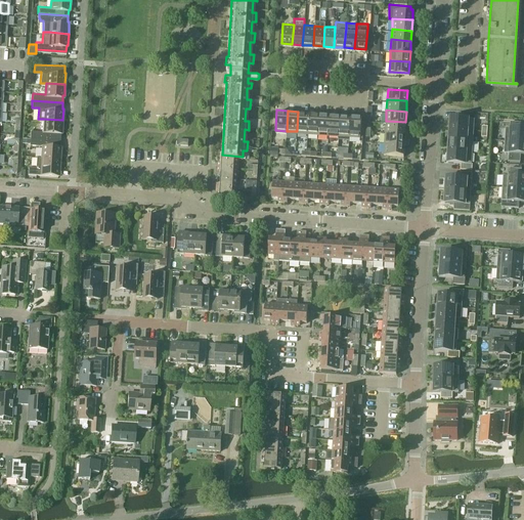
[(298,112),(297,131),(307,132),(308,112),(298,112)]
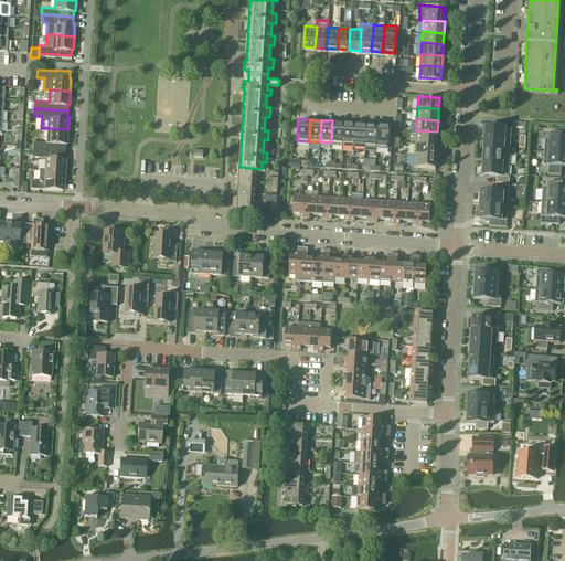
[(332,120),(331,143),(342,144),(344,122),(332,120)]
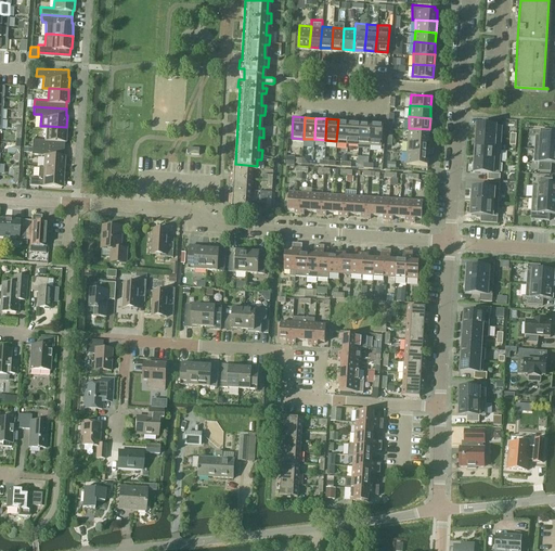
[(338,119),(336,141),(347,141),(349,120),(338,119)]
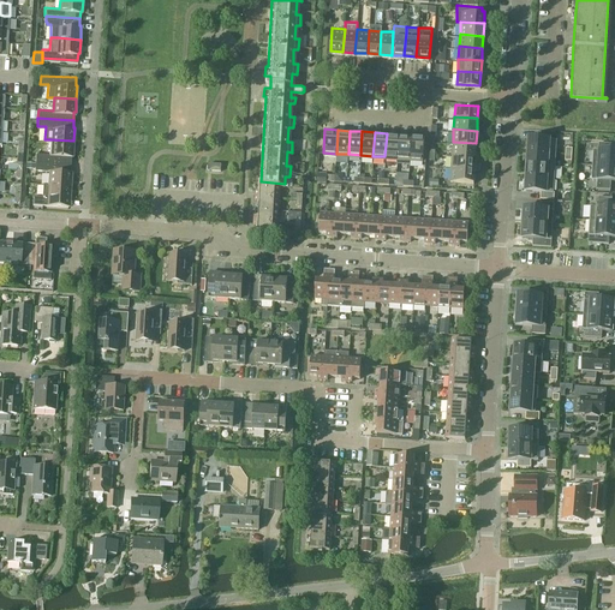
[(387,133),(384,156),(398,157),(399,133),(387,133)]
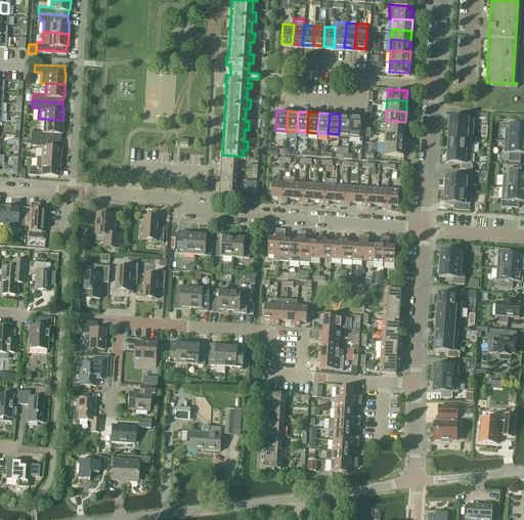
[(340,114),(339,134),(349,135),(350,115),(340,114)]
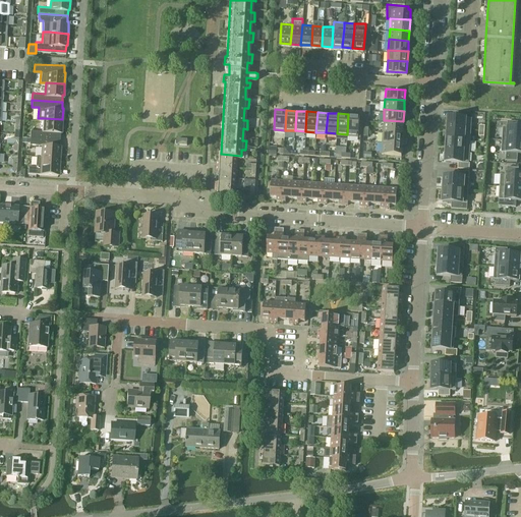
[(348,114),(347,134),(358,134),(359,115),(348,114)]
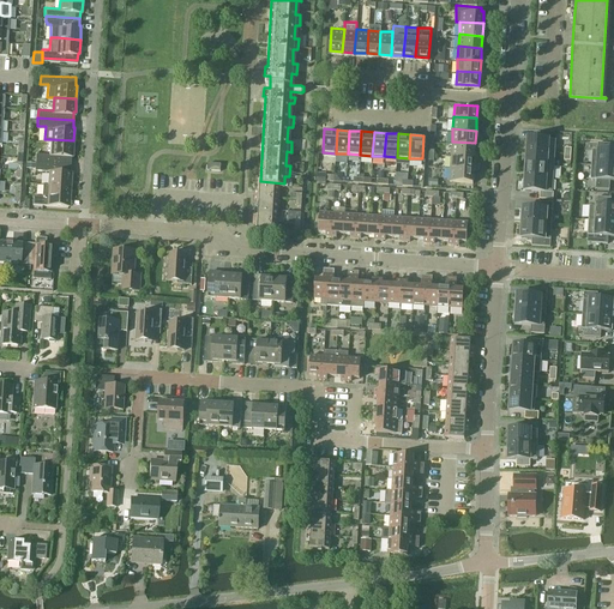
[(528,134),(527,148),(555,150),(555,137),(528,134)]
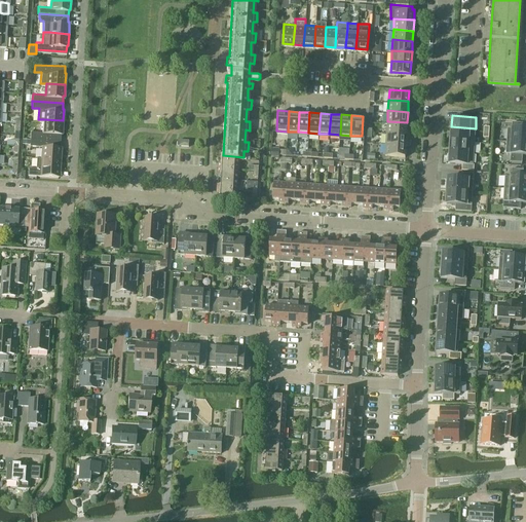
[(31,129),(30,137),(61,139),(61,132),(62,132),(63,120),(43,119),(43,131),(31,129)]
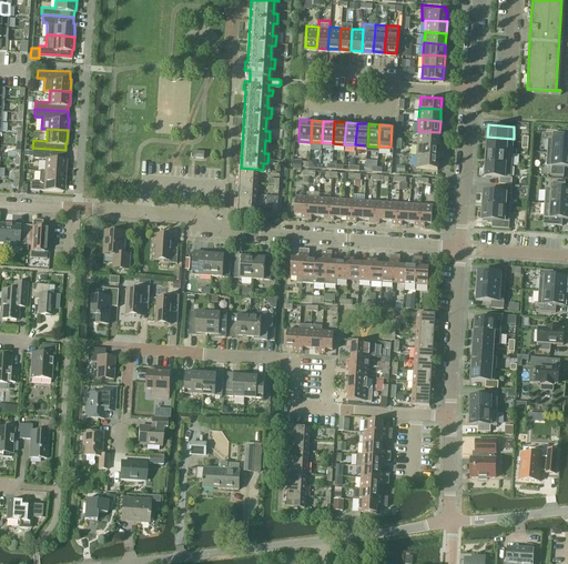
[(547,149),(567,150),(567,136),(567,130),(553,129),(553,136),(548,136),(547,149)]
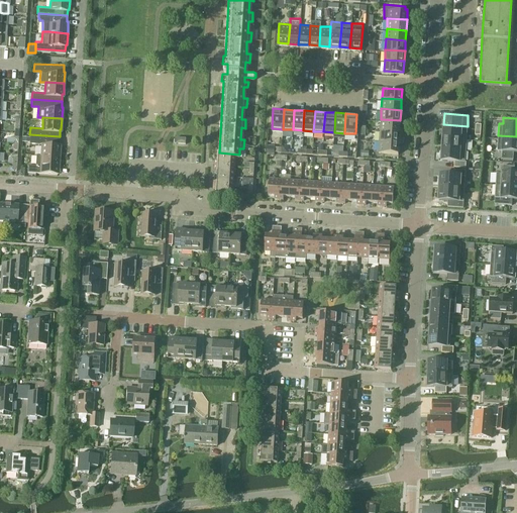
[(381,119),(380,129),(399,130),(400,120),(381,119)]
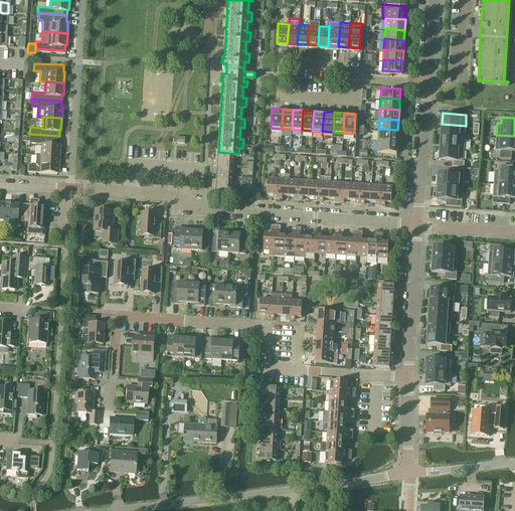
[(442,124),(441,135),(465,137),(466,126),(442,124)]
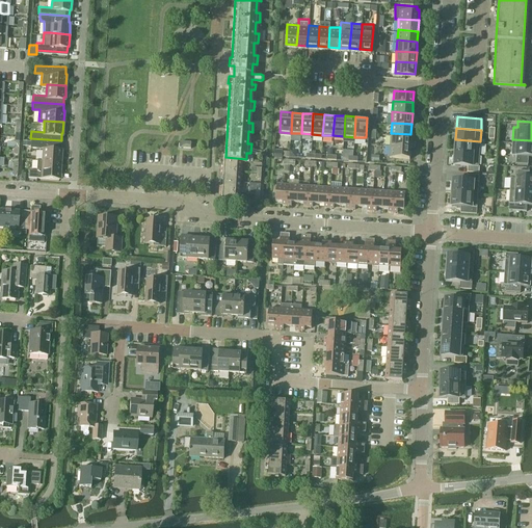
[(391,133),(390,143),(410,144),(410,134),(391,133)]
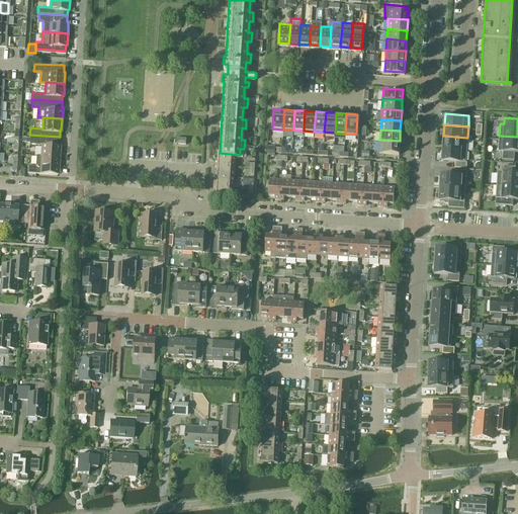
[(29,140),(29,142),(41,143),(40,153),(60,154),(61,143),(59,143),(60,137),(29,135),(29,140)]
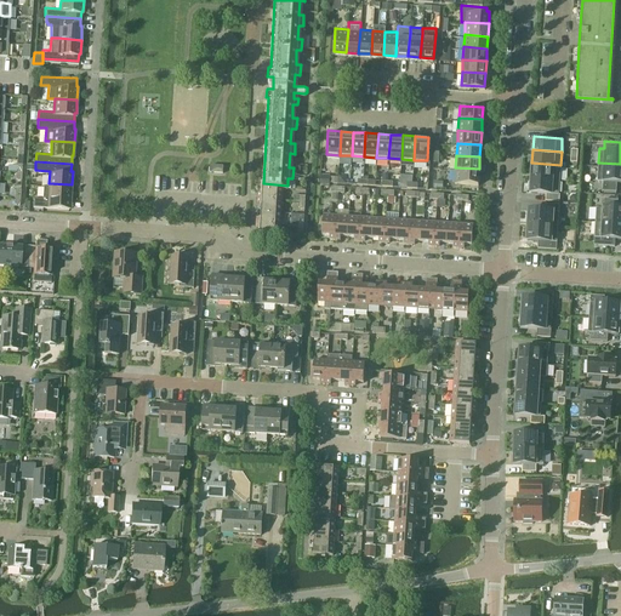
[(531,163),(530,178),(559,180),(560,165),(531,163)]
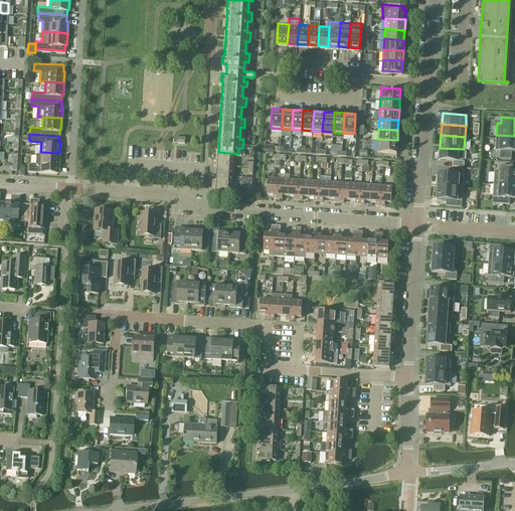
[(514,150),(514,136),(496,135),(495,148),(500,148),(499,156),(511,156),(511,150),(514,150)]
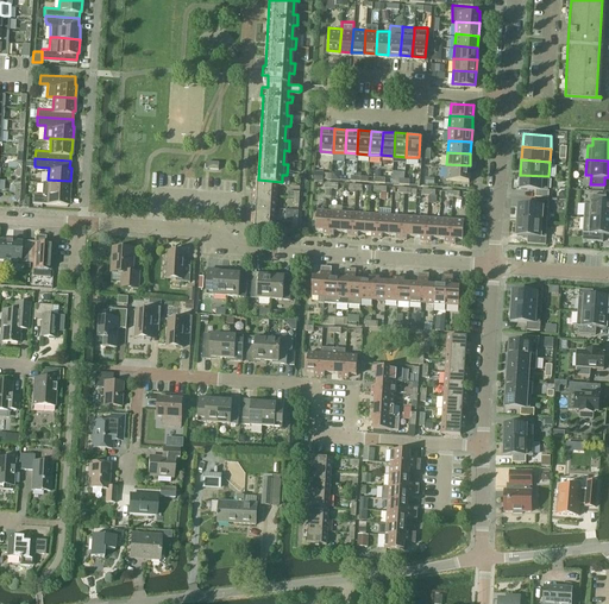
[(445,177),(469,178),(470,165),(446,164),(445,177)]
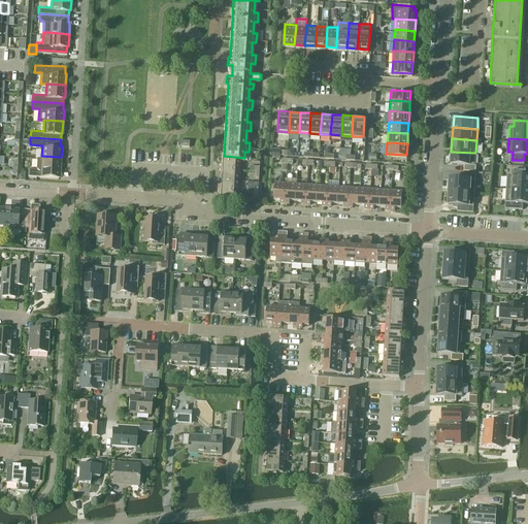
[(451,152),(451,161),(464,162),(463,168),(475,169),(475,162),(474,162),(475,153),(451,152)]
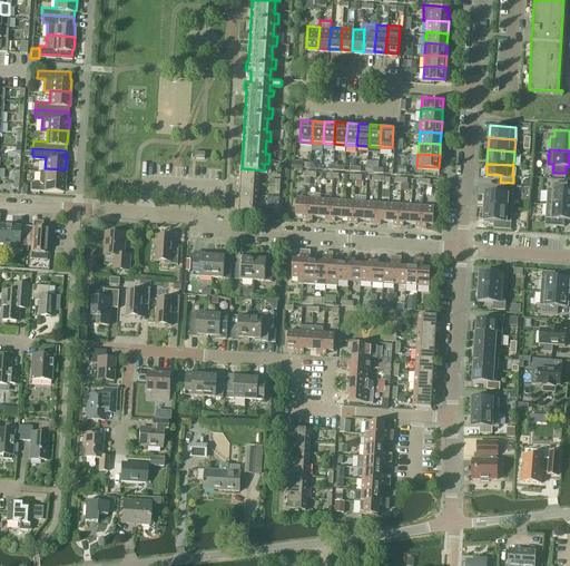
[(30,179),(30,187),(62,189),(64,182),(65,182),(66,169),(45,168),(39,168),(39,179),(30,179)]
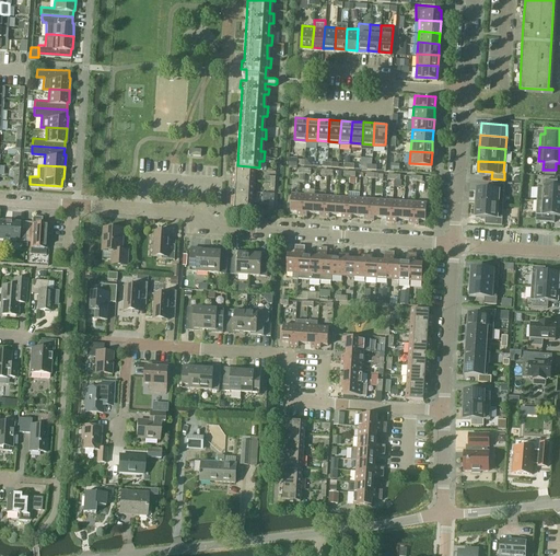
[(233,172),(232,176),(254,178),(255,168),(259,168),(237,165),(236,172),(233,172)]
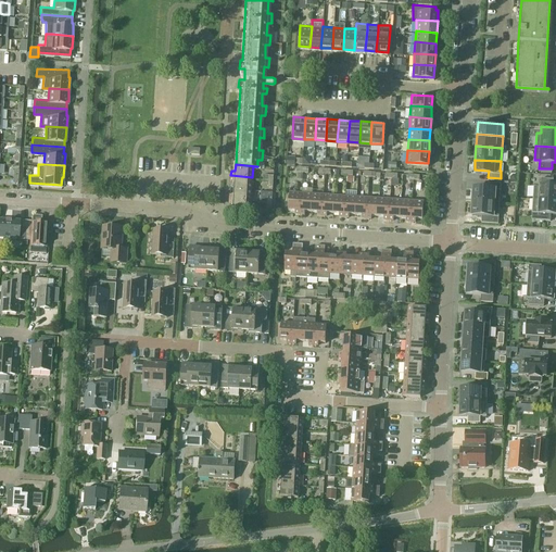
[(230,175),(230,180),(235,180),(234,187),(251,188),(252,177),(230,175)]
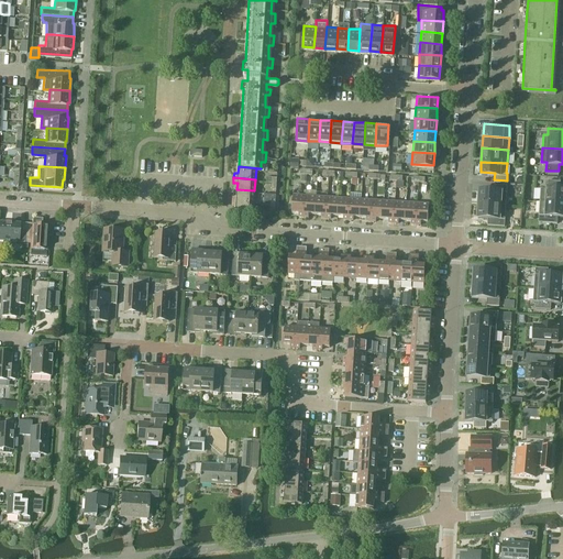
[(547,186),(540,186),(539,200),(562,201),(562,187),(560,187),(560,178),(548,177),(547,186)]
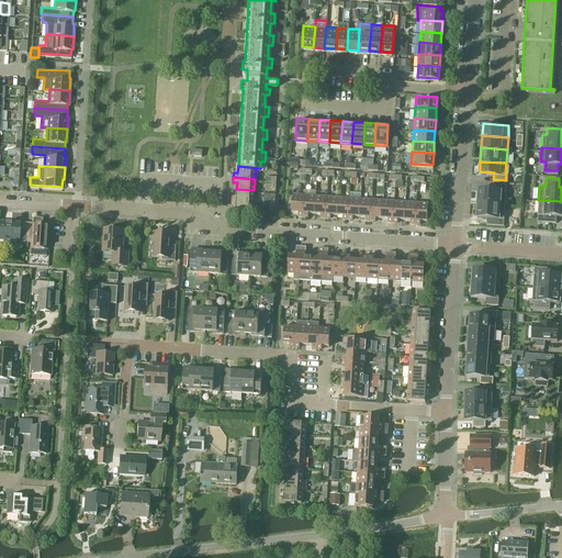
[(478,201),(505,203),(506,182),(494,181),(493,188),(479,187),(478,201)]
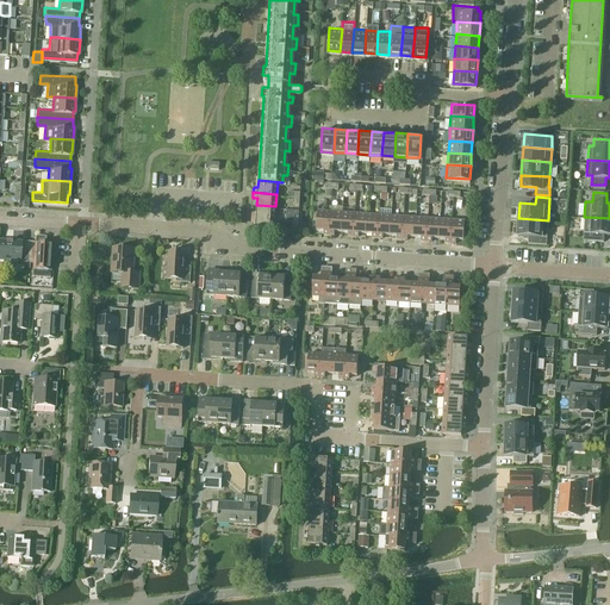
[(251,211),(251,217),(275,218),(275,206),(256,205),(256,211),(251,211)]
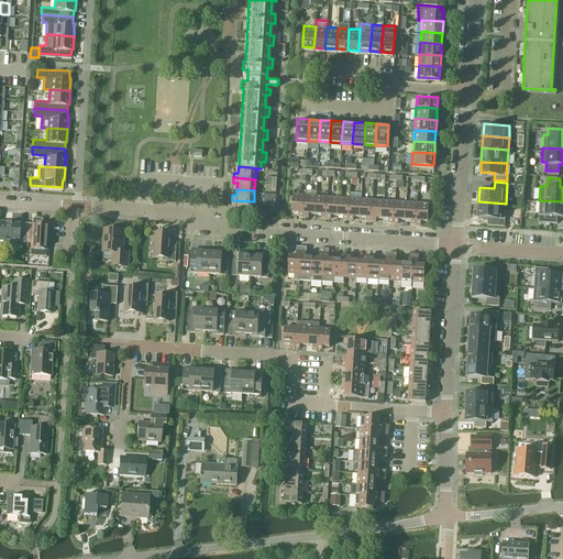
[(293,193),(291,210),(299,210),(298,215),(304,215),(305,194),(293,193)]
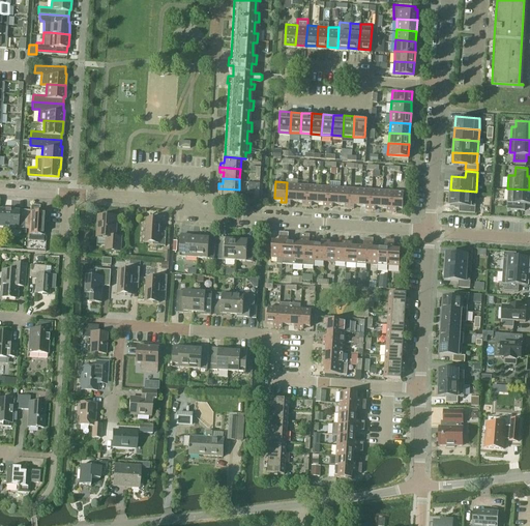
[(287,182),(286,202),(290,203),(290,199),(296,199),(297,182),(287,182)]
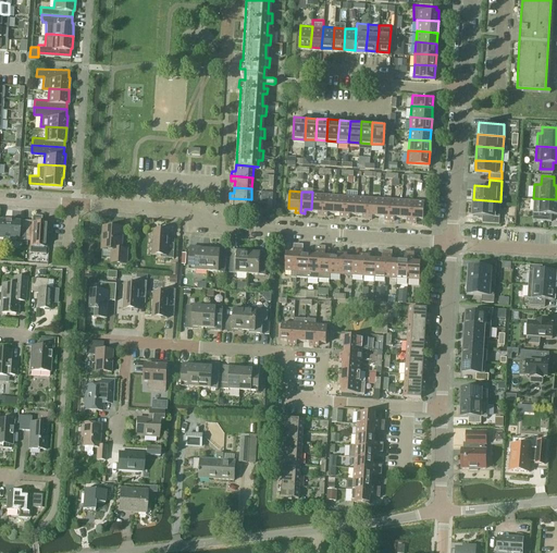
[(312,192),(311,209),(318,210),(318,213),(322,214),(323,193),(312,192)]
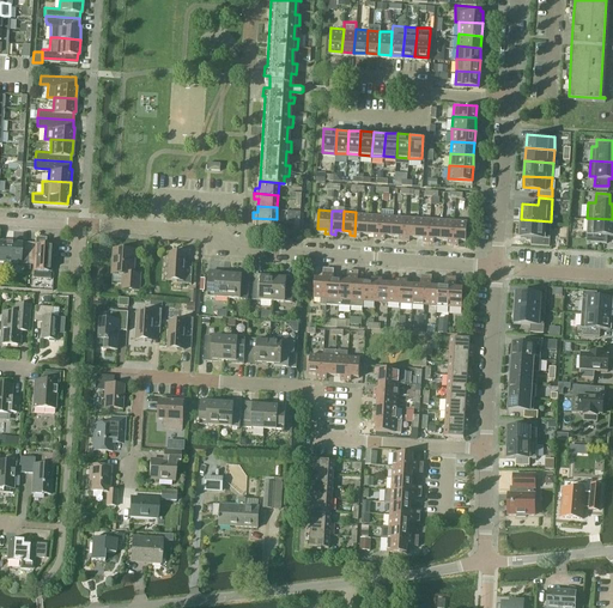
[(356,212),(354,236),(360,236),(360,231),(368,232),(369,212),(356,212)]
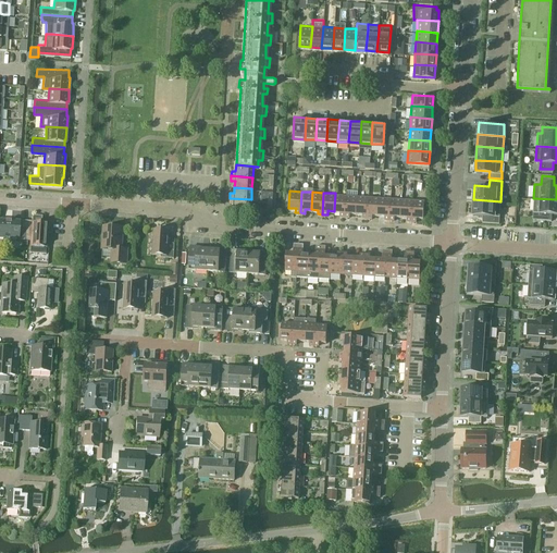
[(335,193),(334,211),(339,211),(339,216),(344,216),(346,194),(335,193)]
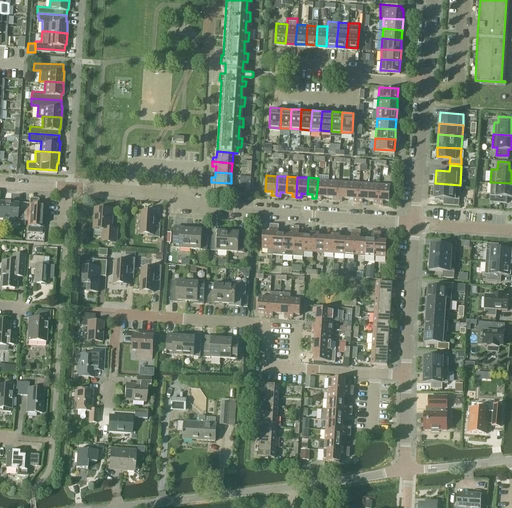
[(318,178),(316,198),(321,198),(321,195),(327,195),(328,179),(318,178)]
